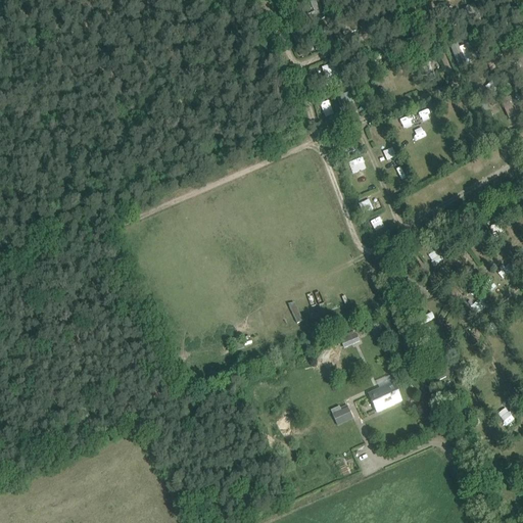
[(475,4),(464,7),(467,19),(478,16),(475,4)]
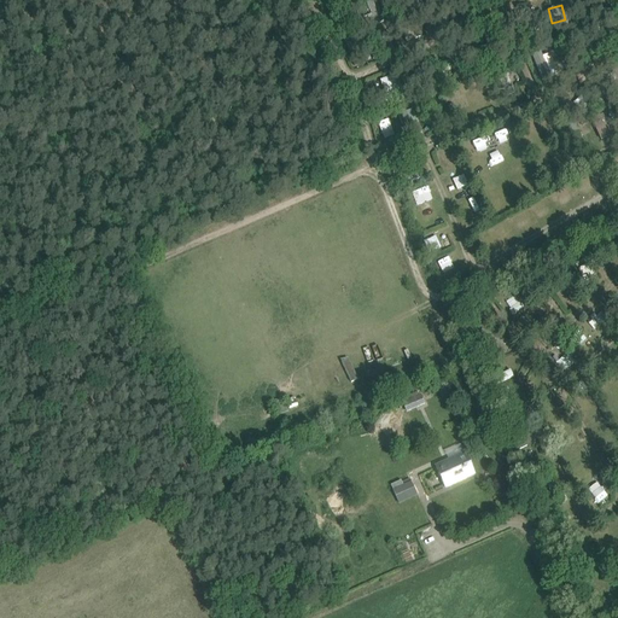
[(432,7),(426,13),(432,19),(438,13),(432,7)]
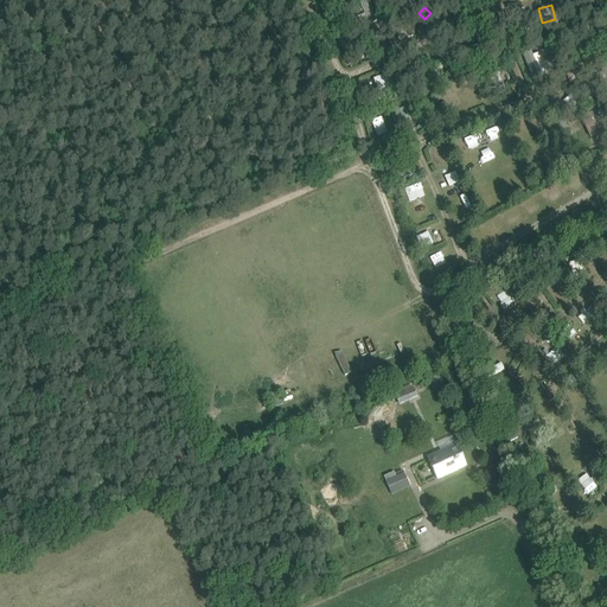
[(371,37),(376,43),(383,38),(378,31),(371,37)]
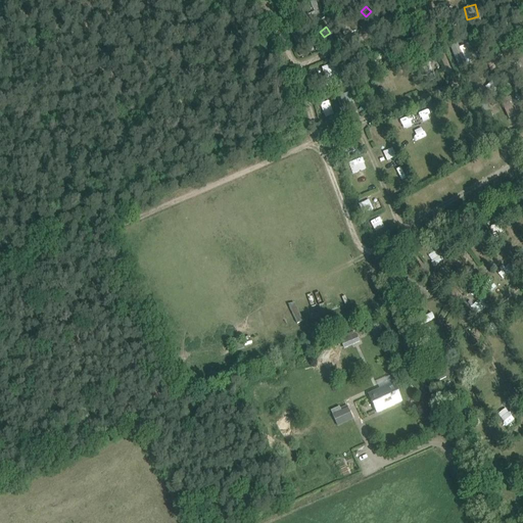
[(315,51),(305,28),(291,34),(300,57),(315,51)]
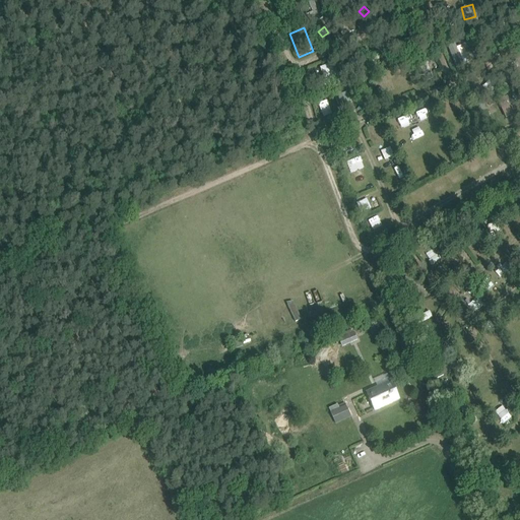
[(463,46),(450,51),(456,67),(469,62),(463,46)]
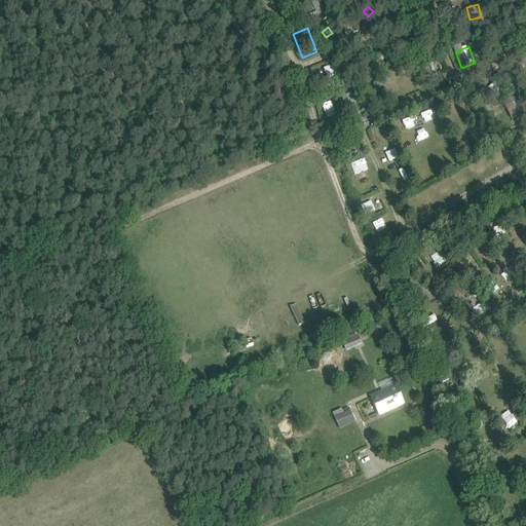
[(399,55),(397,64),(404,66),(406,57),(399,55)]
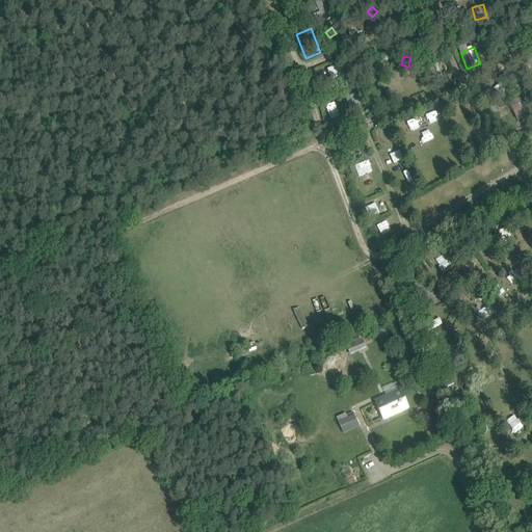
[(327,70),(336,92),(350,87),(342,64),(327,70)]
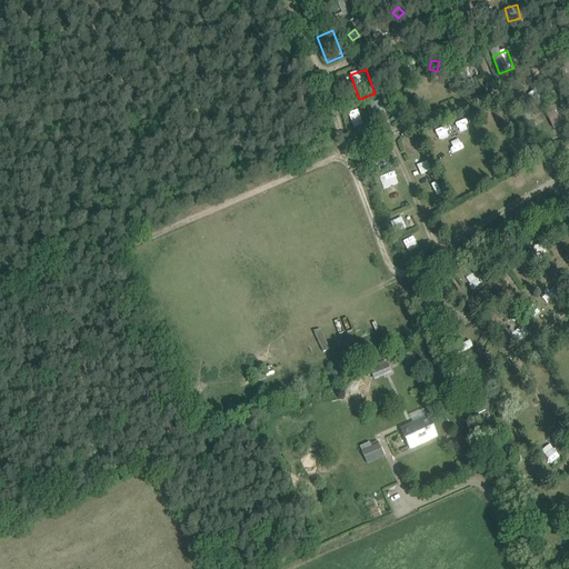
[(392,75),(389,83),(397,86),(400,77),(392,75)]
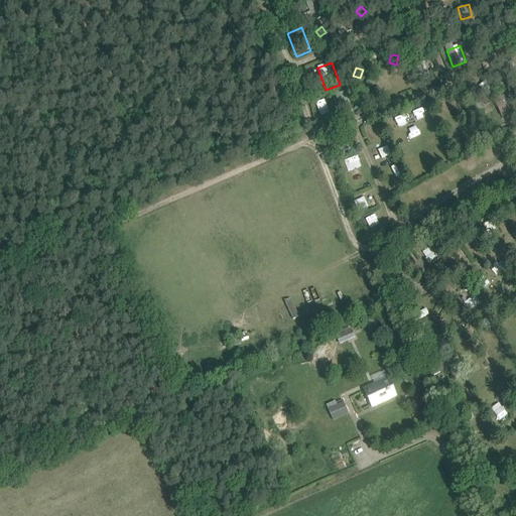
[(343,69),(337,72),(340,79),(347,76),(343,69)]
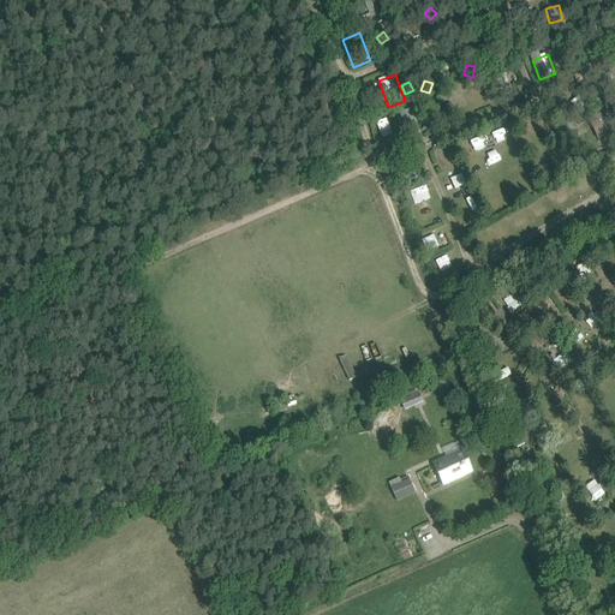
[(609,94),(603,97),(607,105),(613,101),(609,94)]
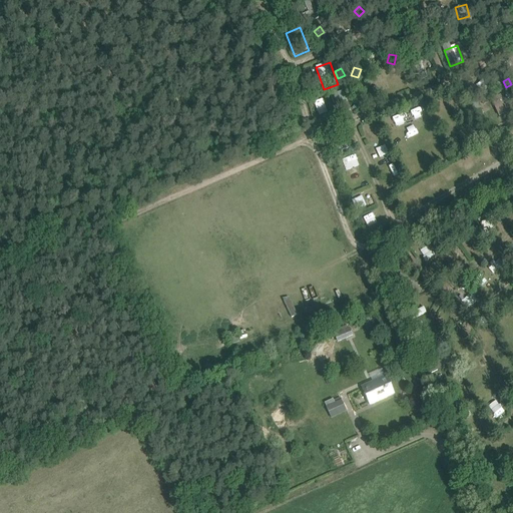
[(345,91),(351,89),(349,82),(342,85),(345,91)]
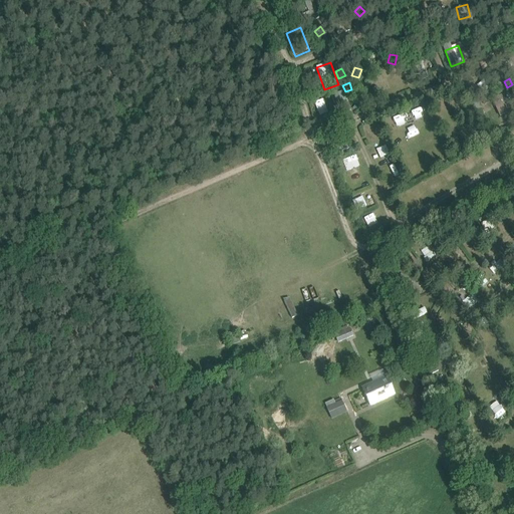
[(500,82),(494,85),(497,91),(503,88),(500,82)]
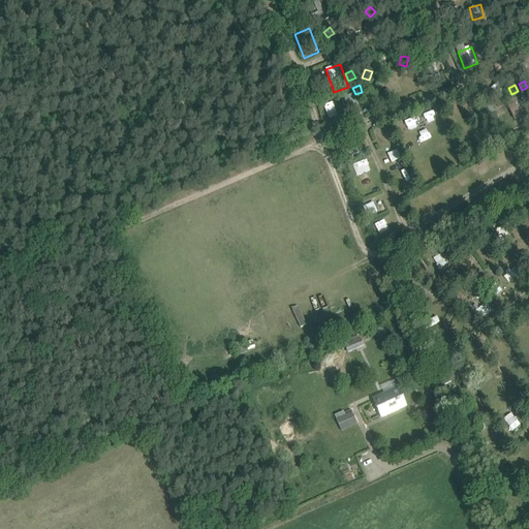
[(353,93),(342,96),(348,116),(360,112),(353,93)]
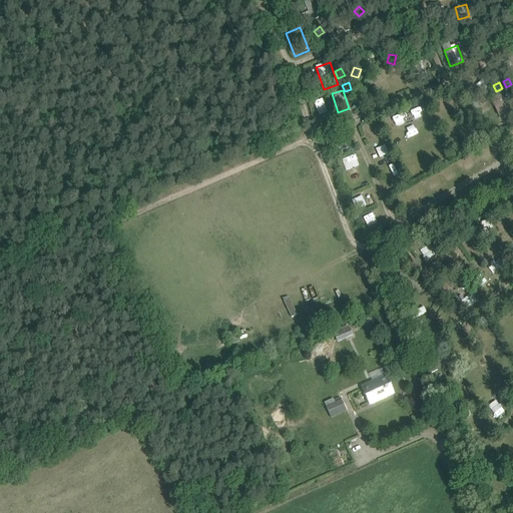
[(483,105),(490,101),(487,95),(480,98),(483,105)]
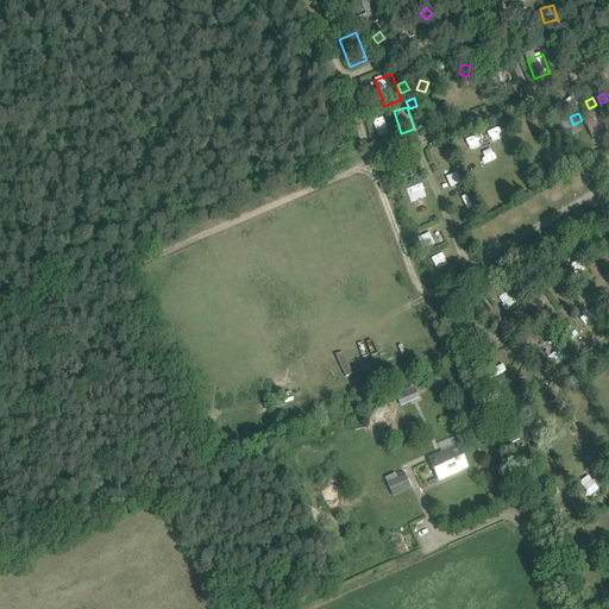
[(391,173),(397,170),(395,163),(388,165),(389,173),(391,173)]
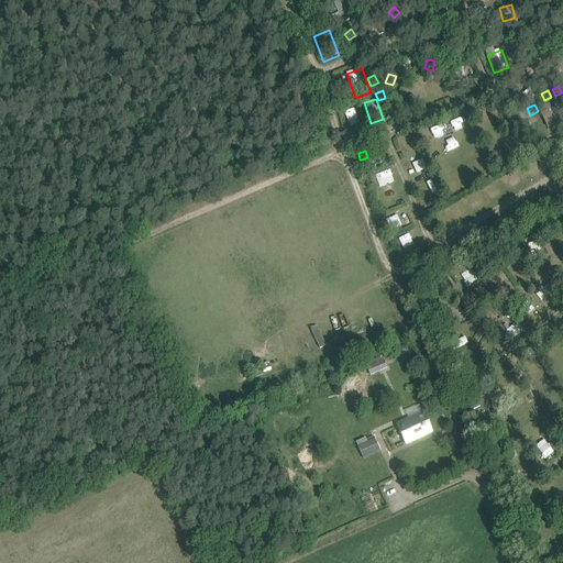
[(376,177),(383,191),(393,188),(385,173),(376,177)]
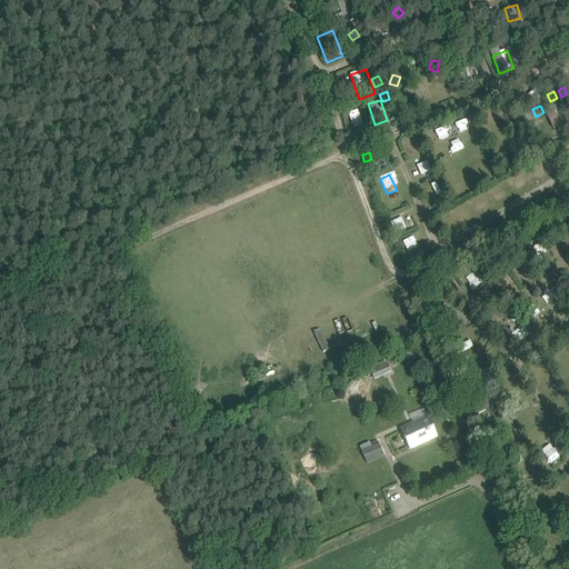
[(348,182),(352,200),(358,198),(352,181),(348,182)]
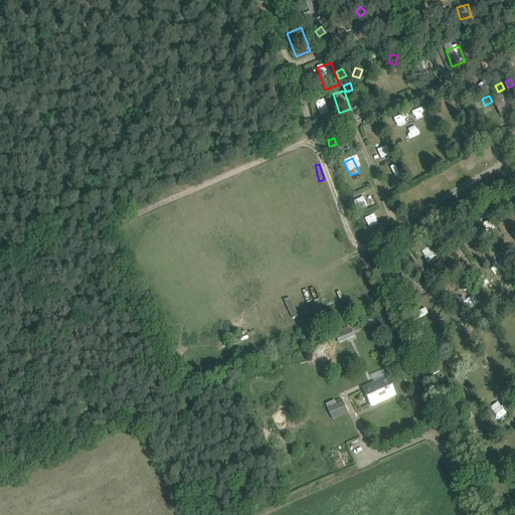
[(438,177),(431,180),(435,188),(442,184),(438,177)]
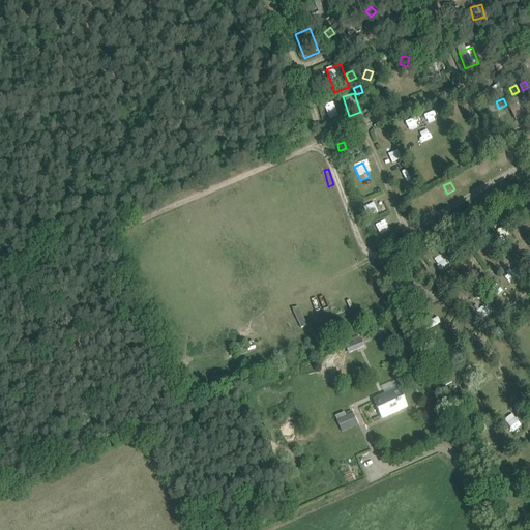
[(386,240),(394,236),(389,227),(381,232),(386,240)]
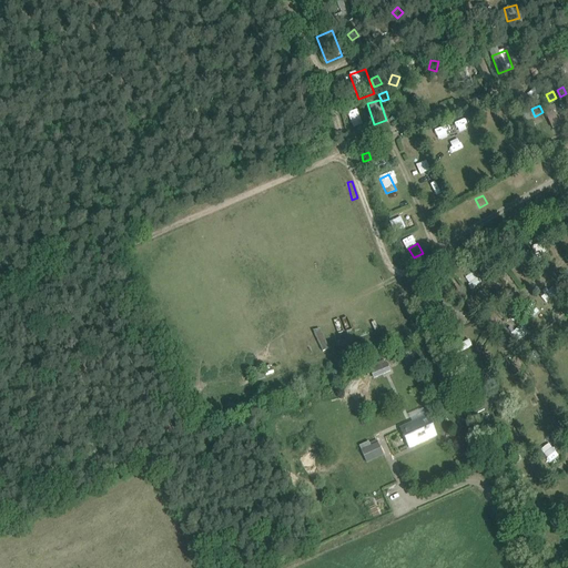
[(472,288),(480,282),(475,274),(466,281),(472,288)]
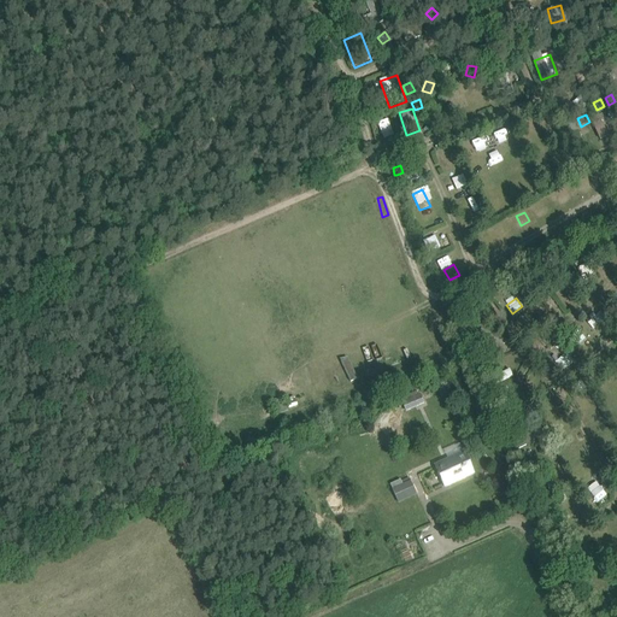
[(597,306),(591,310),(599,324),(606,321),(597,306)]
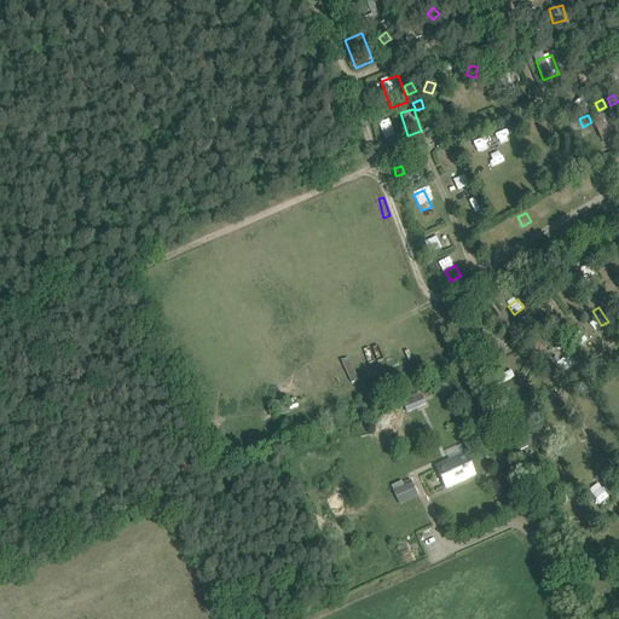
[(351,357),(362,379),(370,375),(358,353),(351,357)]
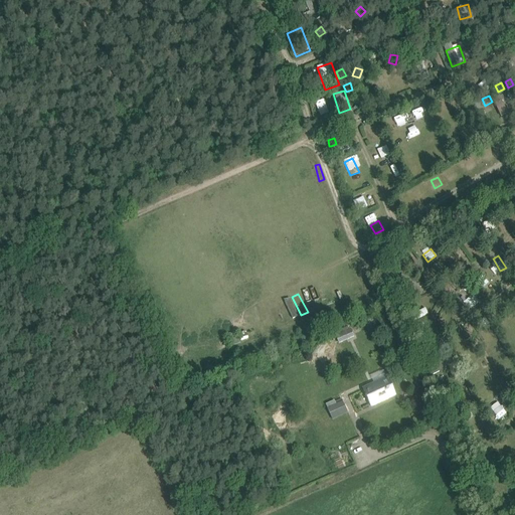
[(396,299),(399,306),(405,303),(402,297),(396,299)]
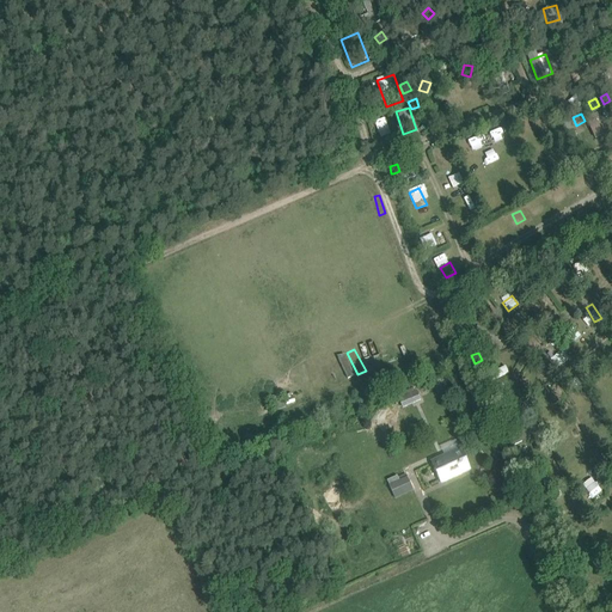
[(415,387),(397,396),(403,410),(421,402),(415,387)]
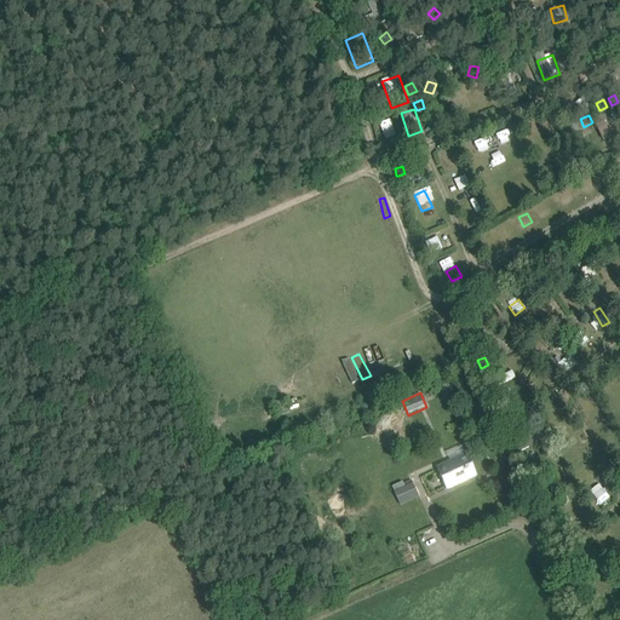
[(290,413),(285,400),(275,403),(281,417),(290,413)]
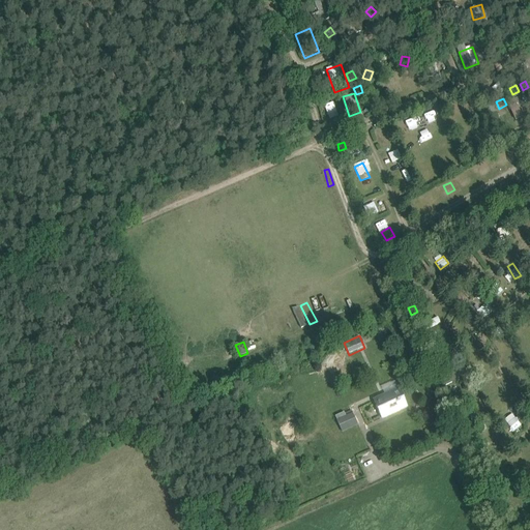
[(504,357),(508,365),(518,360),(513,351),(504,357)]
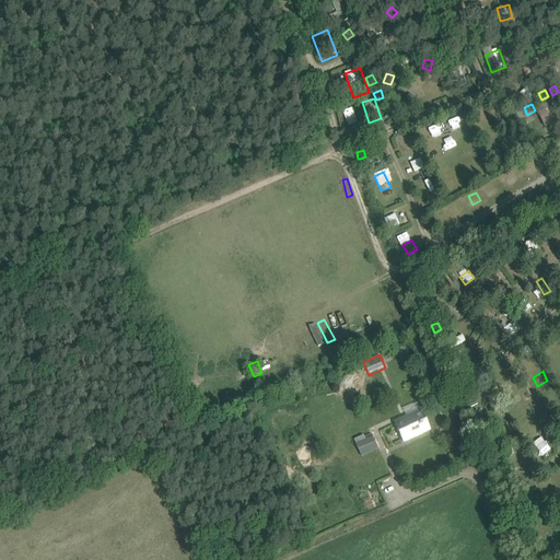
[(421,411),(395,423),(404,443),(430,430),(421,411)]
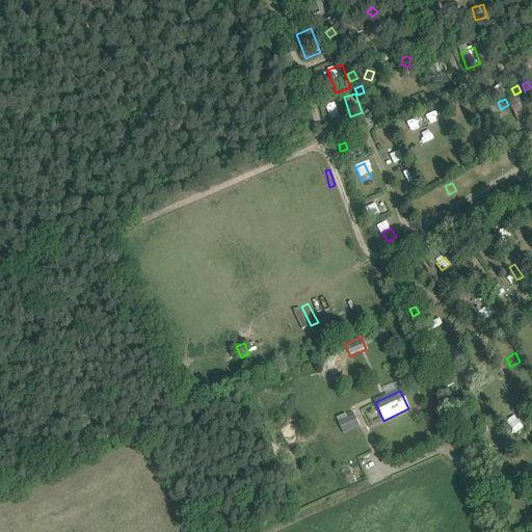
[(337,418),(343,433),(358,426),(352,413),(346,416),(345,414),(337,418)]
